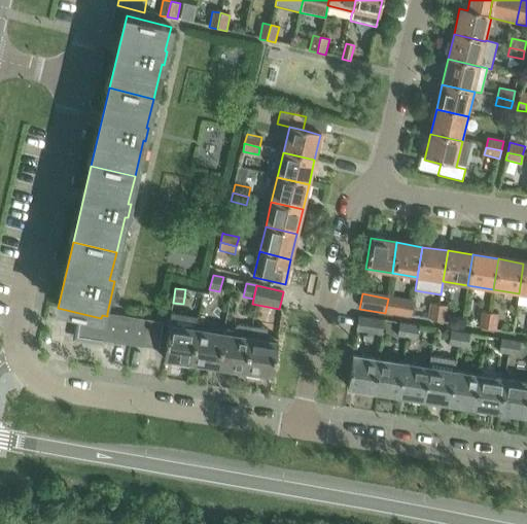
[(411,317),(413,303),(388,299),(385,313),(410,318),(410,317),(411,317)]
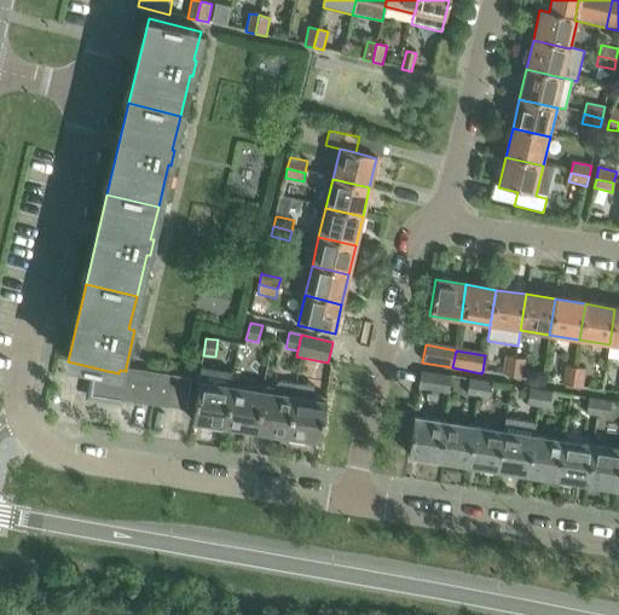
[(505,358),(503,376),(513,377),(515,359),(505,358)]
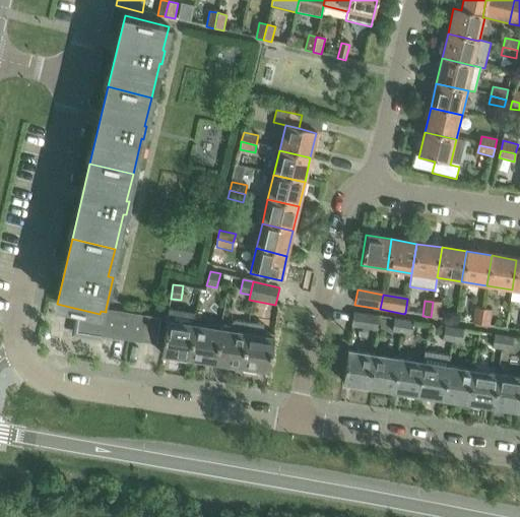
[(442,303),(433,302),(431,317),(440,318),(442,303)]
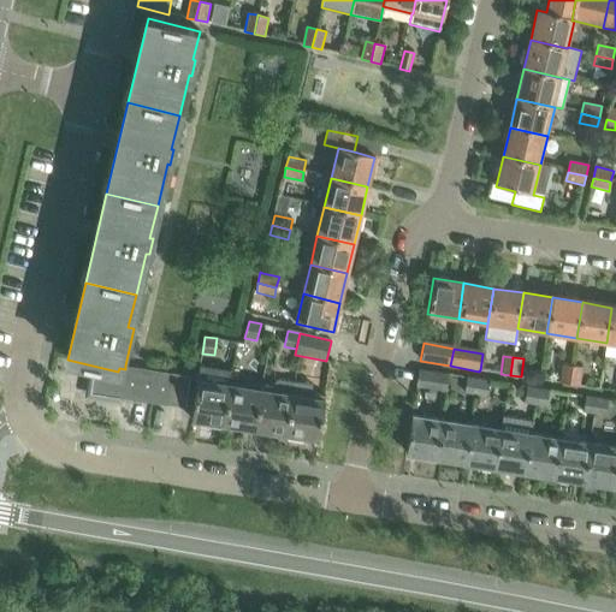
[(569,385),(572,366),(563,364),(560,384),(569,385)]
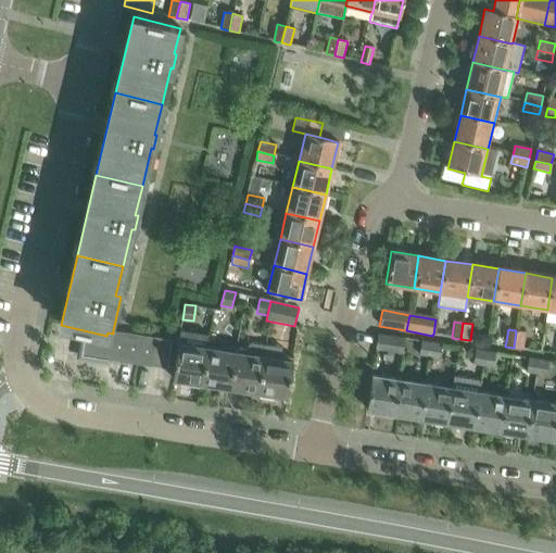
[(123,361),(127,332),(113,330),(113,334),(109,359),(123,361)]
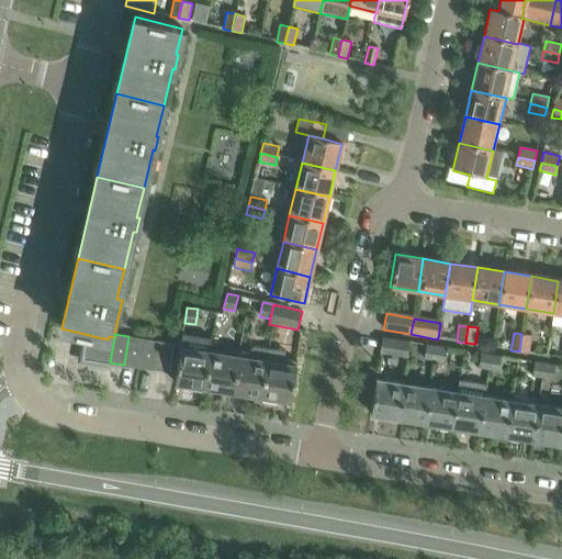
[(532,336),(521,334),(519,351),(529,353),(532,336)]
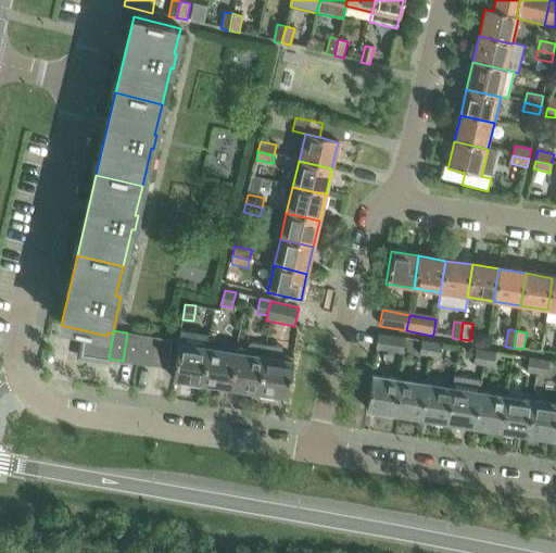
[(109,359),(113,334),(108,332),(106,336),(88,331),(83,354),(109,359)]
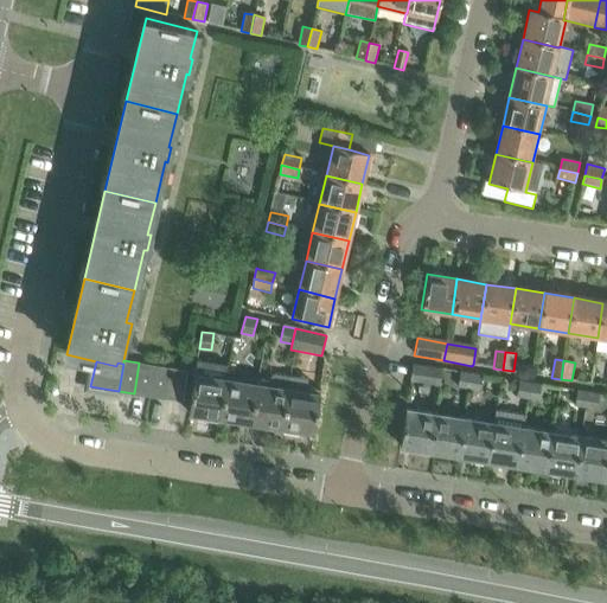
[(149,397),(154,365),(139,363),(134,393),(149,397)]
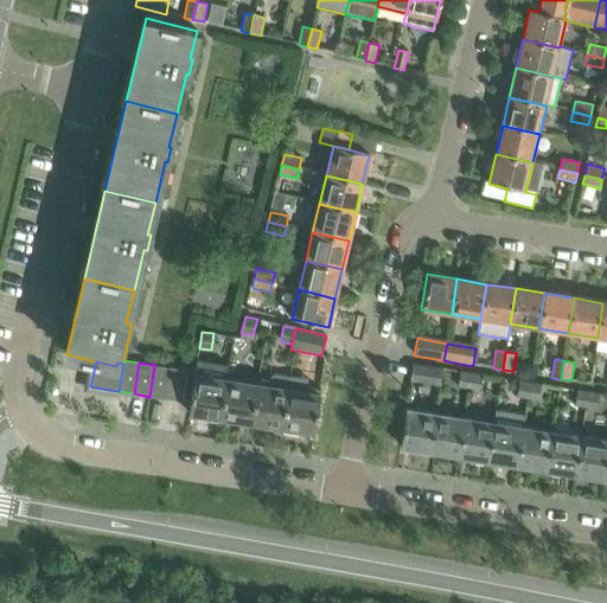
[(165,399),(170,369),(154,365),(149,397),(165,399)]
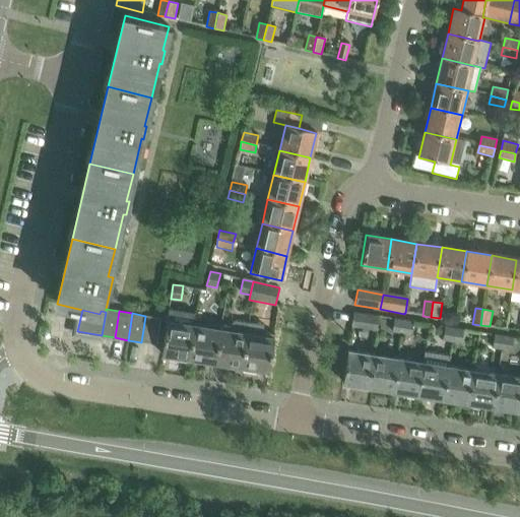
[(376,331),(378,318),(352,313),(350,326),(376,331)]
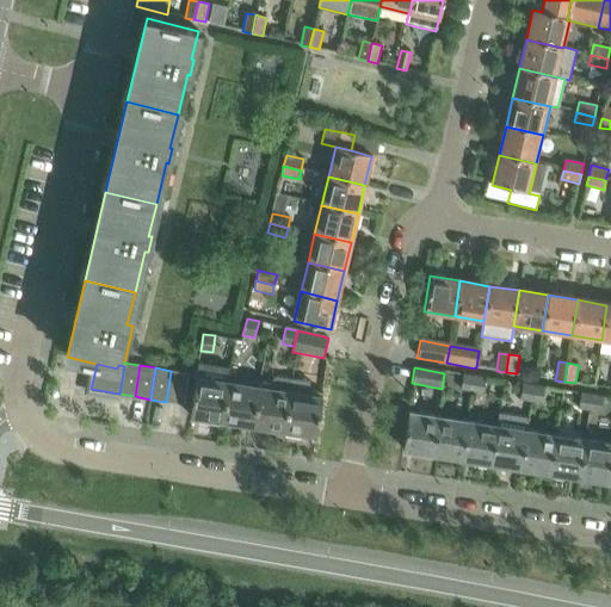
[(181,404),(186,373),(171,371),(166,402),(181,404)]
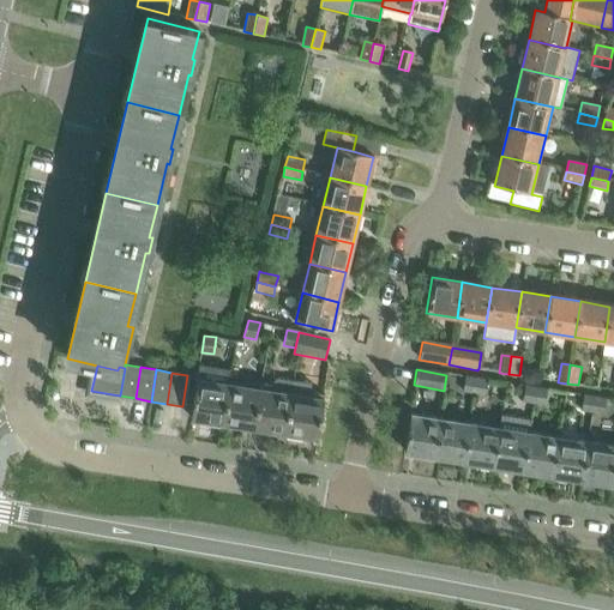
[(527,385),(548,386),(549,375),(528,373),(527,385)]
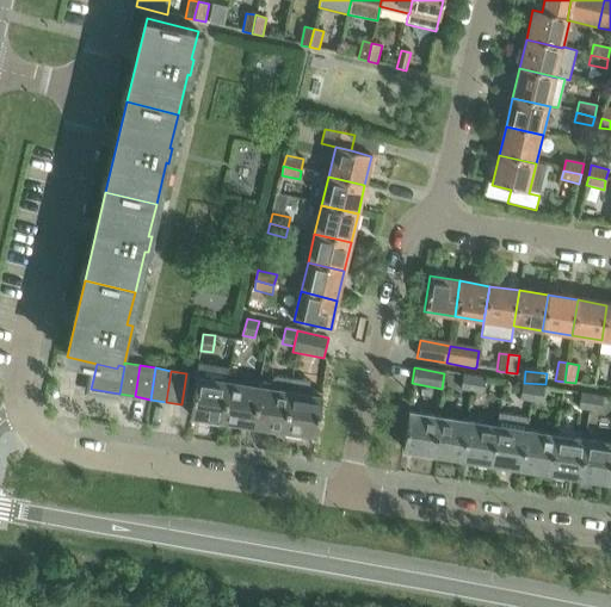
[(221,421),(227,381),(210,378),(210,375),(196,372),(189,416),(205,419),(205,422),(216,423),(216,421),(221,421)]
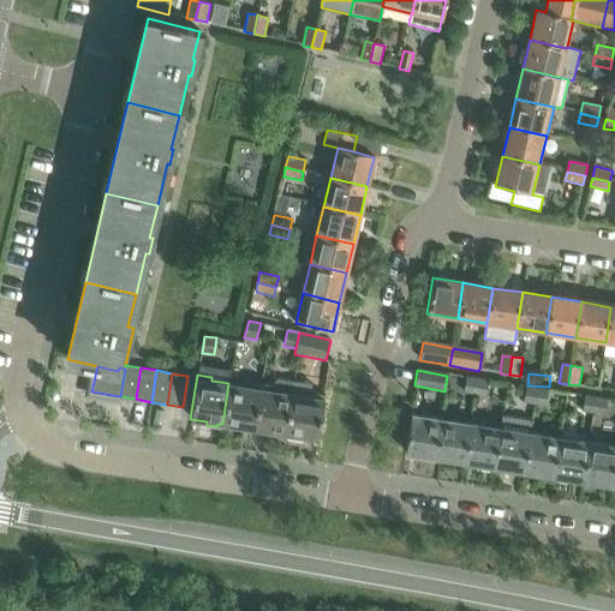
[(475,395),(477,381),(467,378),(465,394),(475,395)]
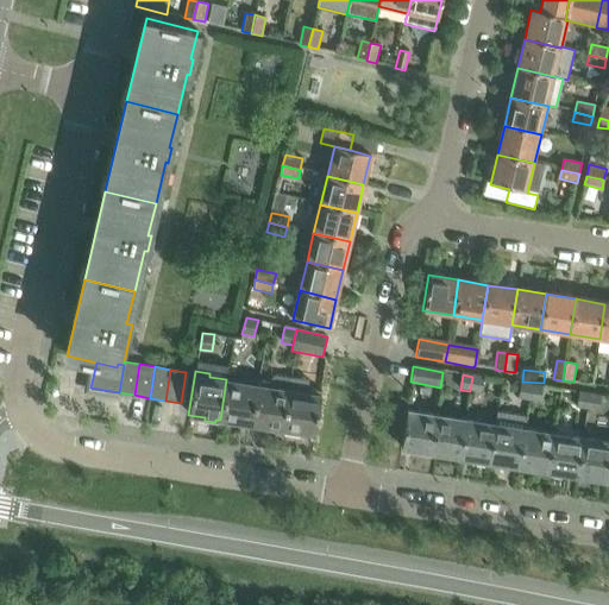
[(482,392),(484,378),(472,377),(470,391),(482,392)]
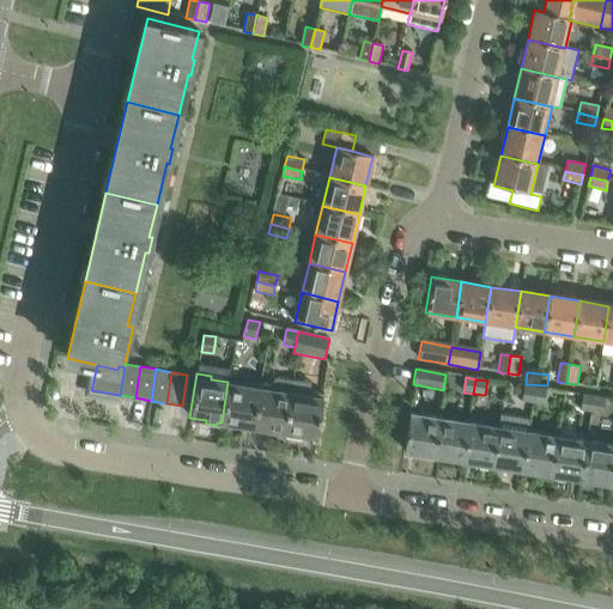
[(260,387),(253,427),(269,431),(268,433),(280,434),(281,432),(285,433),(291,391),(292,383),(278,381),(274,382),(273,384),(272,389),(260,387)]
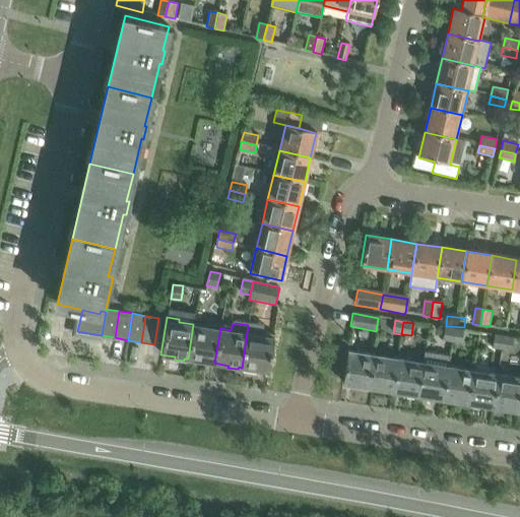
[(269,372),(274,335),(263,333),(264,325),(248,323),(248,325),(247,332),(242,368),(245,368),(244,370),(254,372),(255,370),(269,372)]
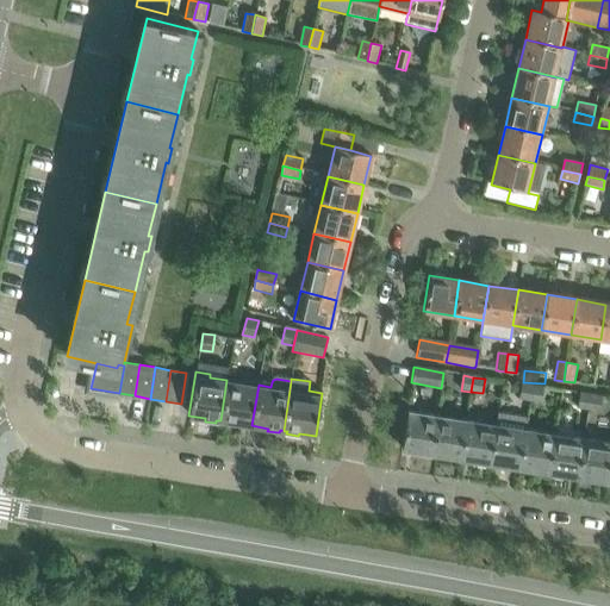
[(251,425),(259,385),(226,380),(221,420),(224,422),(224,424),(236,426),(236,423),(251,425)]
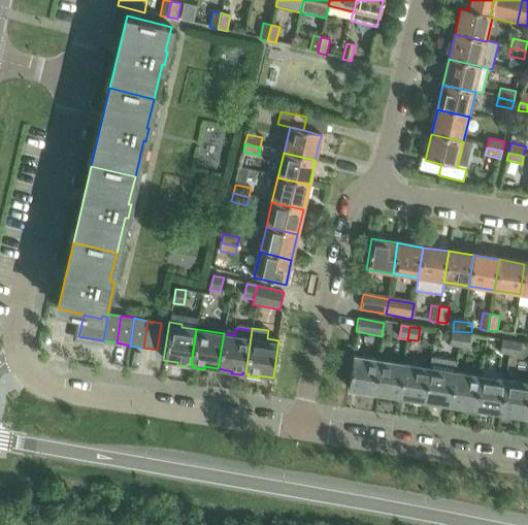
[(458,348),(460,334),(452,333),(450,346),(458,348)]
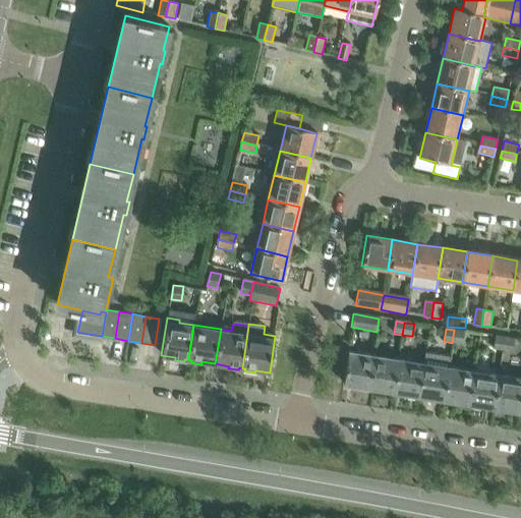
[(462,344),(464,332),(454,330),(452,343),(462,344)]
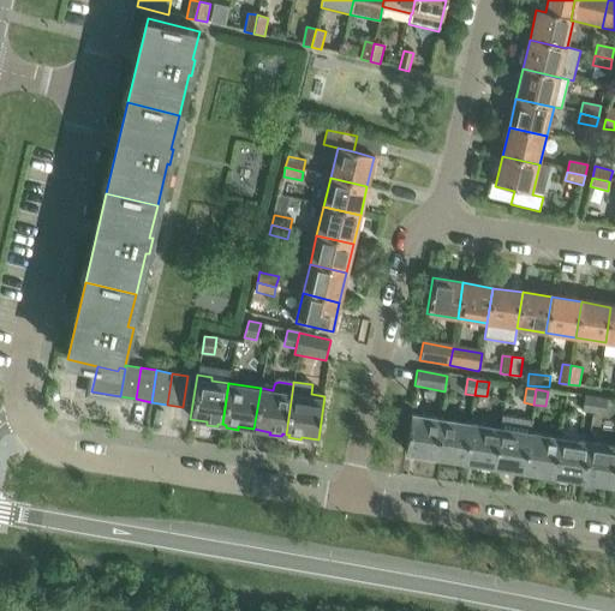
[(592,414),(595,400),(585,399),(583,412),(592,414)]
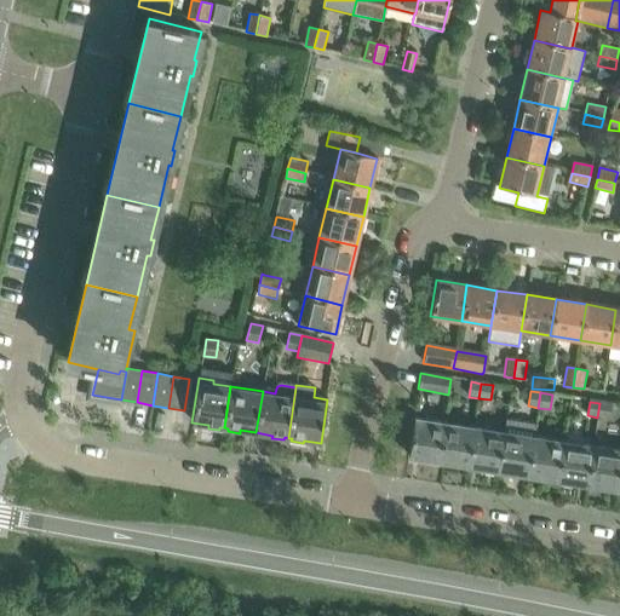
[(612,406),(600,403),(597,418),(609,419),(612,406)]
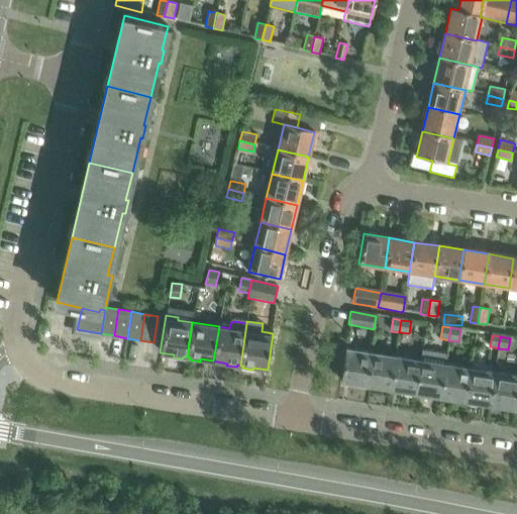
[(365,386),(370,353),(344,349),(339,382),(365,386)]
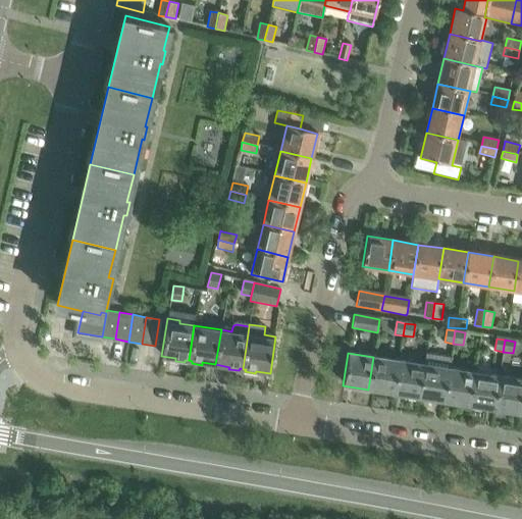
[(425,354),(424,364),(419,398),(444,401),(449,368),(451,358),(425,354)]
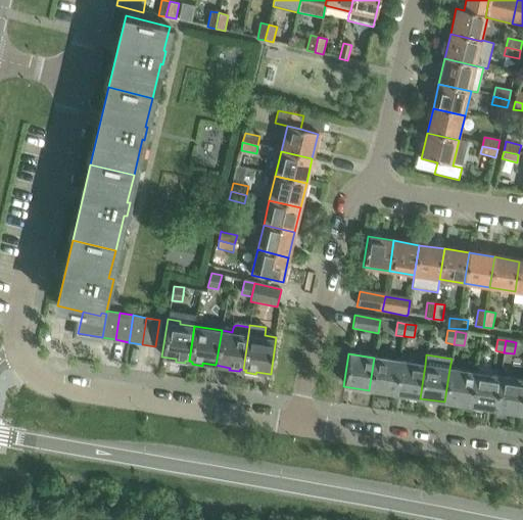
[(394,394),(399,362),(374,358),(369,390),(394,394)]
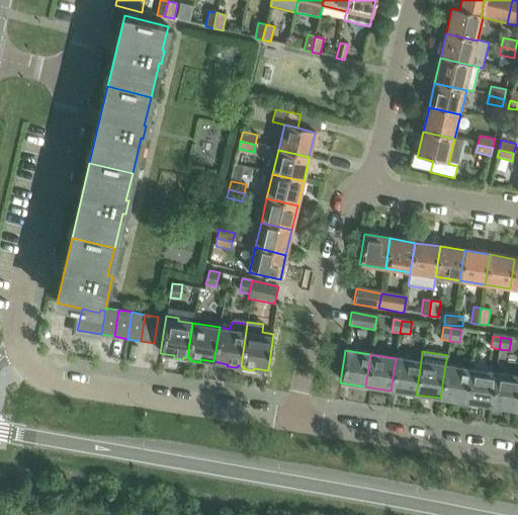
[(416,395),(421,361),(396,358),(391,391),(416,395)]
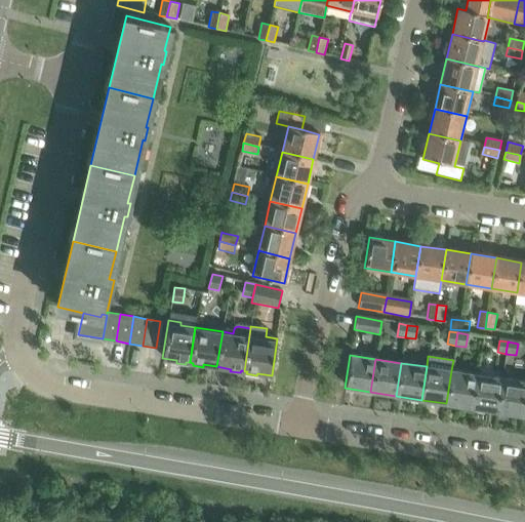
[(472,407),(477,374),(451,370),(446,403),(472,407)]
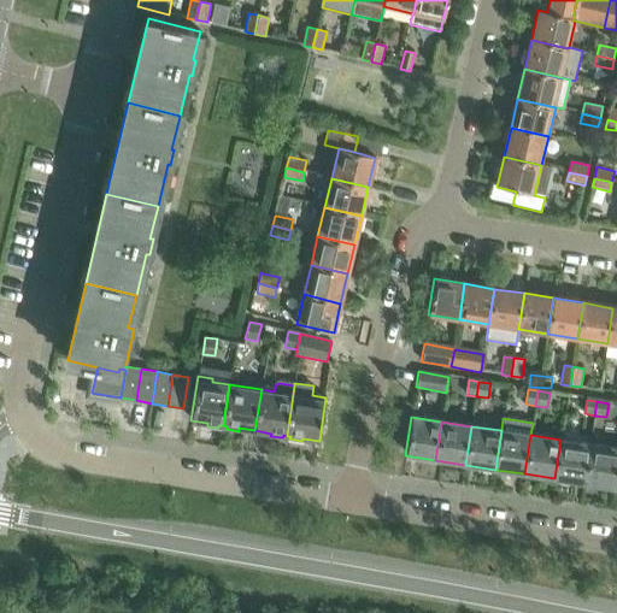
[(585,483),(591,444),(560,440),(554,478),(585,483)]
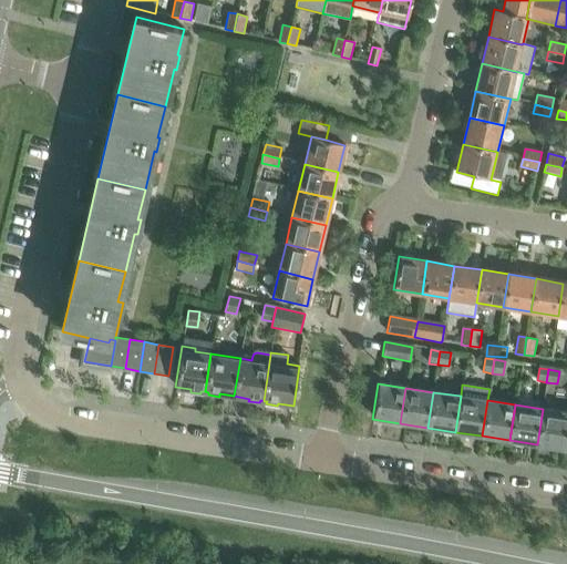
[(564,449),(566,428),(566,412),(543,409),(537,444),(564,449)]
